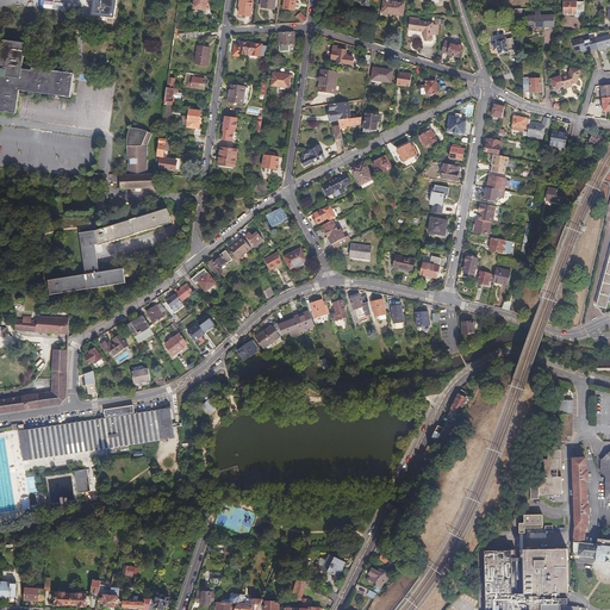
[(94,0),(93,16),(101,17),(116,19),(118,0),(94,0)]
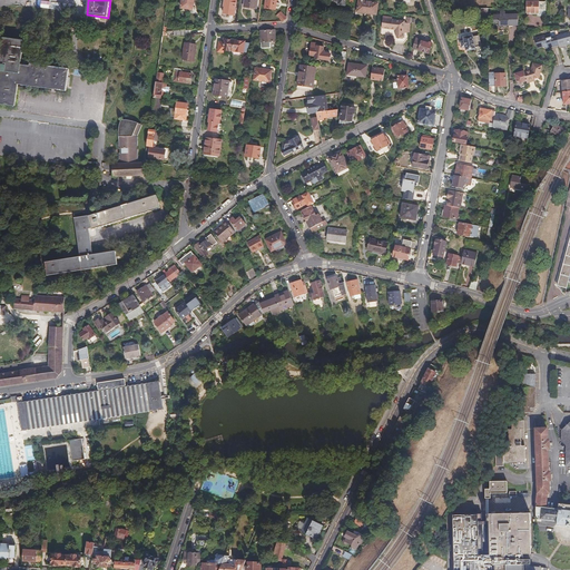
[(154,0),(144,0),(141,23),(151,25),(154,0)]
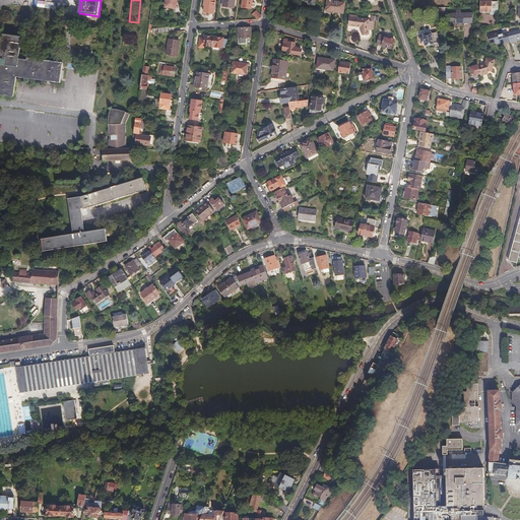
[(175,0),(165,0),(164,9),(173,10),(174,9),(175,2),(175,0)]
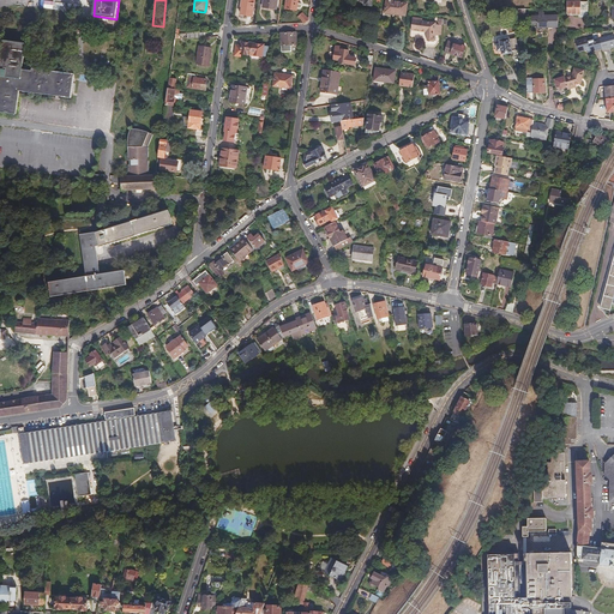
[(250,18),(252,0),(250,0),(240,0),(239,7),(240,7),(239,16),(245,17),(250,18)]
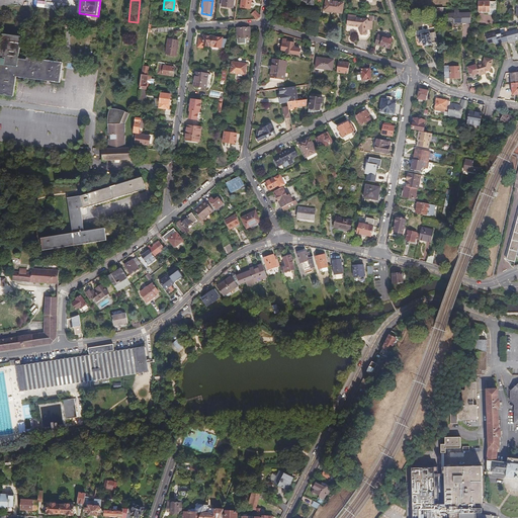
[(231,9),(232,0),(221,0),(221,8),(226,8),(231,9)]
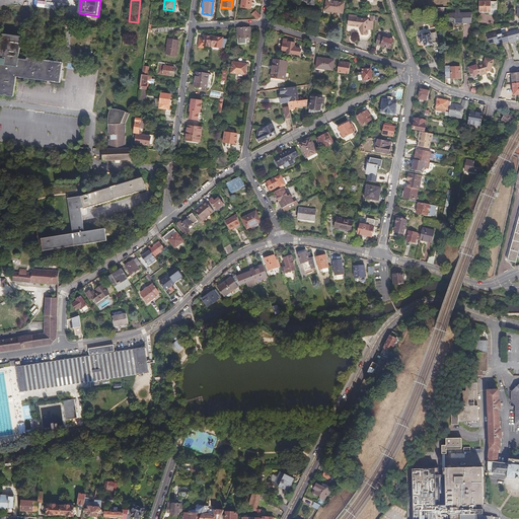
[(249,0),(239,0),(239,8),(248,10),(249,4),(249,0)]
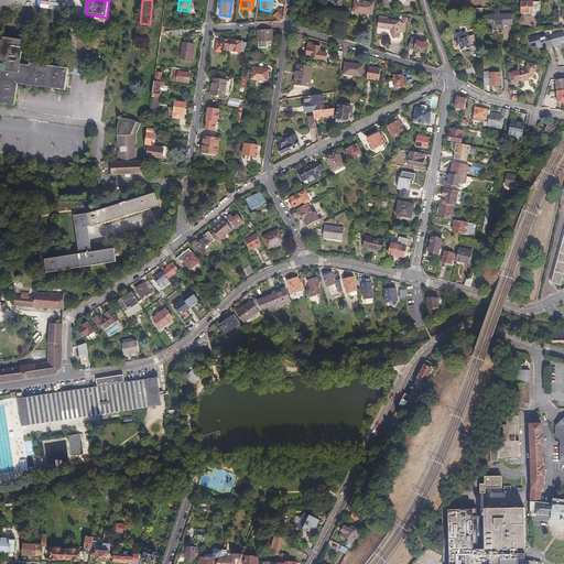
[(375,2),(359,0),(355,0),(354,11),(364,12),(373,13),(375,2)]
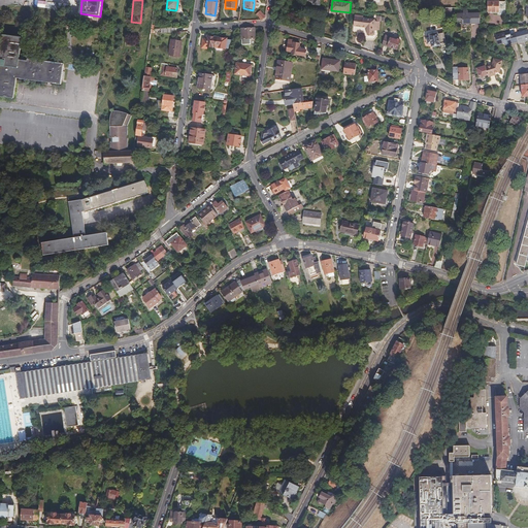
[(497,3),(487,3),(487,13),(493,13),(497,13),(497,11),(503,11),(503,3),(497,3)]
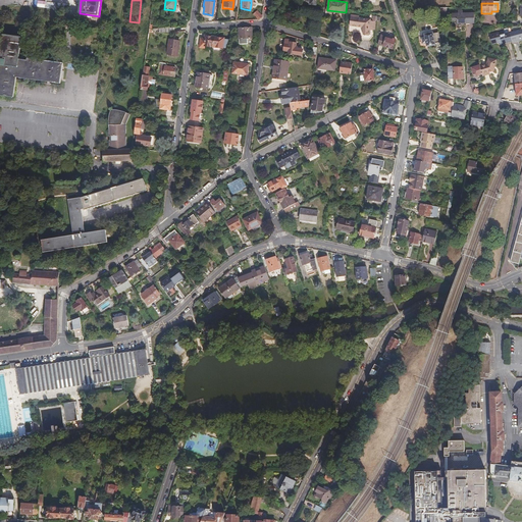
[(473,14),(461,14),(461,11),(457,11),(457,14),(451,14),(451,23),(456,23),(456,25),(473,25),(473,14)]
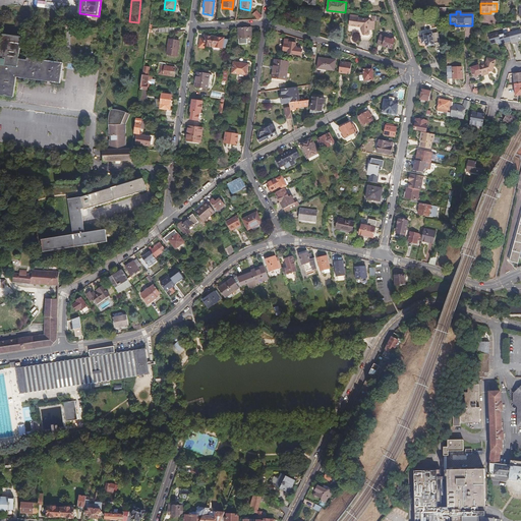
[(251,14),(256,20),(259,17),(254,12),(251,14)]
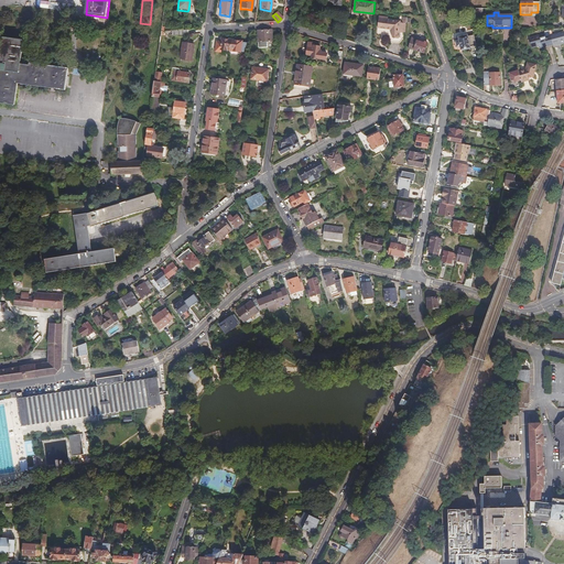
[(402,36),(402,31),(402,20),(389,19),(389,17),(380,15),(379,28),(390,29),(393,29),(393,36),(396,38),(400,38),(402,36)]
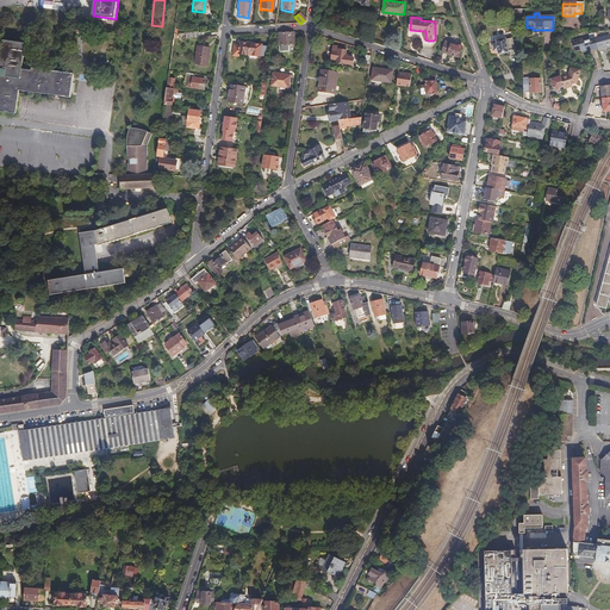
[(292,43),(292,33),(277,35),(278,54),(293,53),(292,43)]
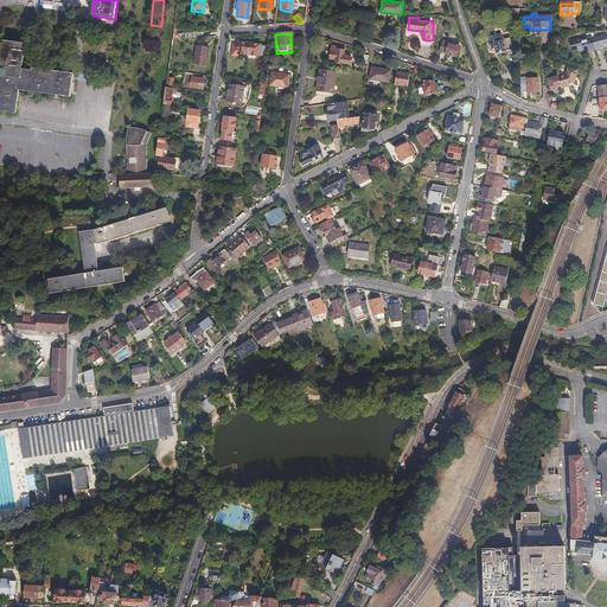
[(590,39),(593,50),(604,46),(606,46),(606,49),(606,48),(606,37),(606,38),(606,34),(590,39)]
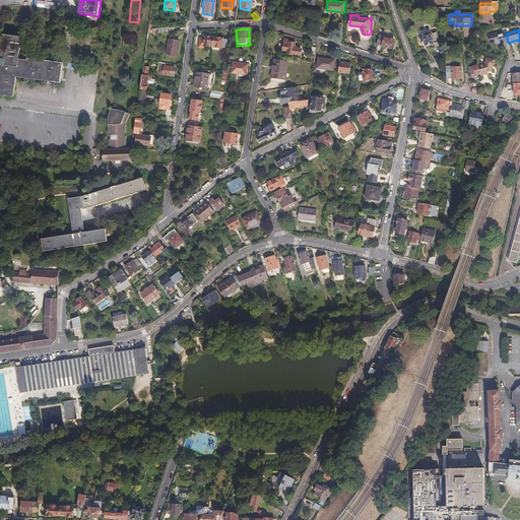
[(500,45),(508,43),(506,34),(505,30),(496,33),(497,36),(496,36),(495,34),(485,36),(489,46),(497,44),(497,46),(500,45)]
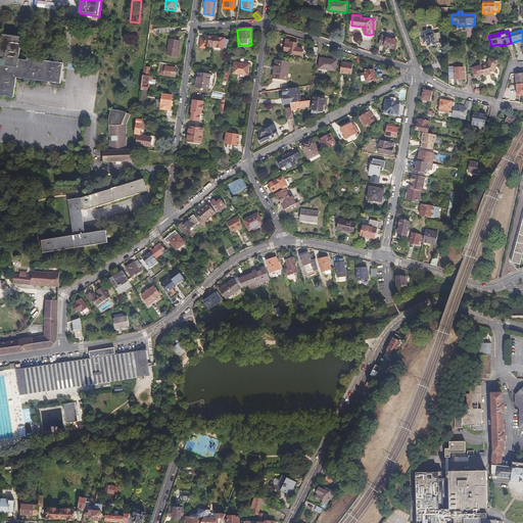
[(0,96),(14,98),(16,79),(61,84),(64,64),(28,59),(28,61),(19,59),(21,38),(2,35),(0,47),(0,96)]
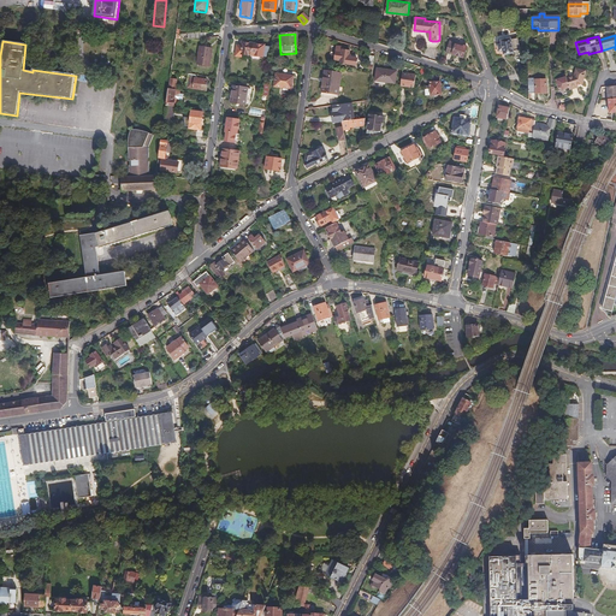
[(501,47),(497,47),(498,54),(502,53),(503,57),(507,57),(511,55),(511,54),(519,52),(516,41),(509,42),(509,41),(499,43),(501,47)]
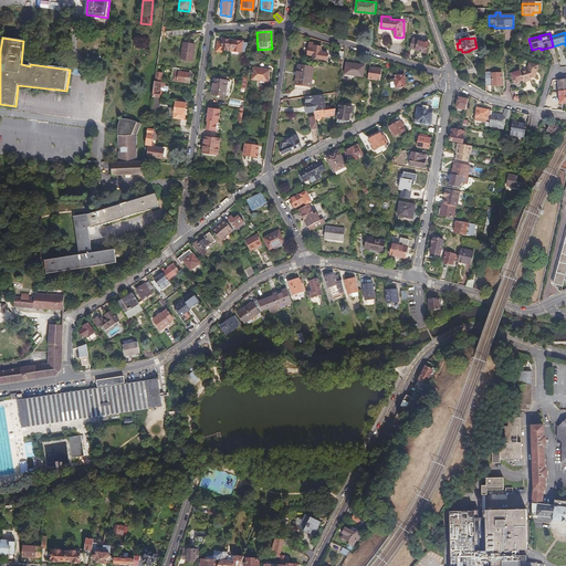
[(418,41),(411,39),(409,49),(420,53),(425,54),(428,44),(427,43),(425,43),(425,44),(417,42),(418,41)]
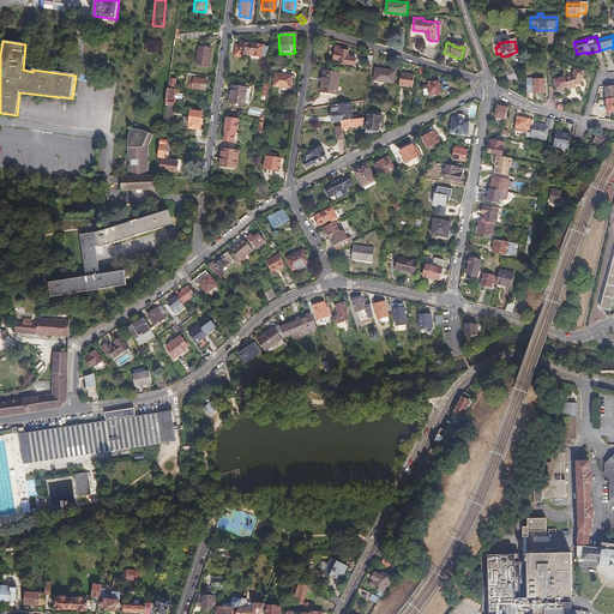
[(239,54),(259,56),(260,47),(253,46),(240,43),(239,50),(239,54)]
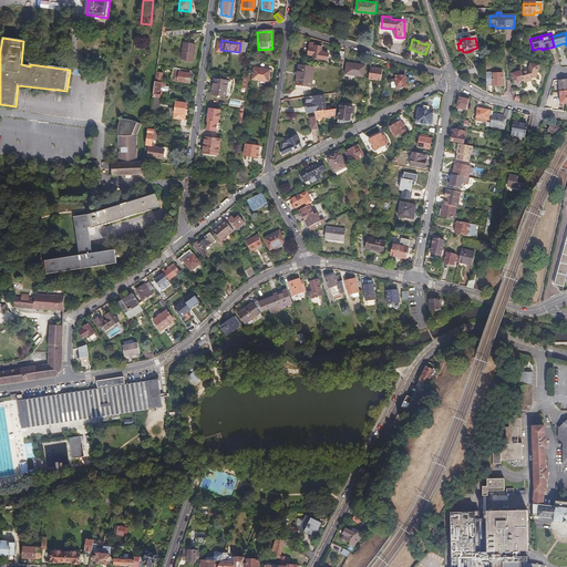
[(193,50),(193,47),(182,44),(179,60),(191,62),(193,50)]
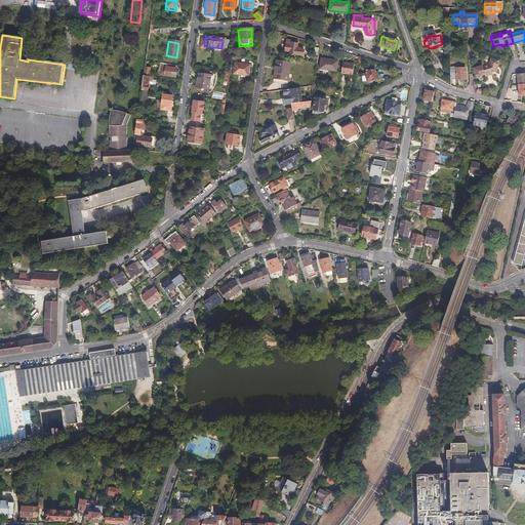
[(291,42),(285,41),(283,52),(288,53),(288,54),(294,55),(296,45),(292,44),(290,44),(291,42)]
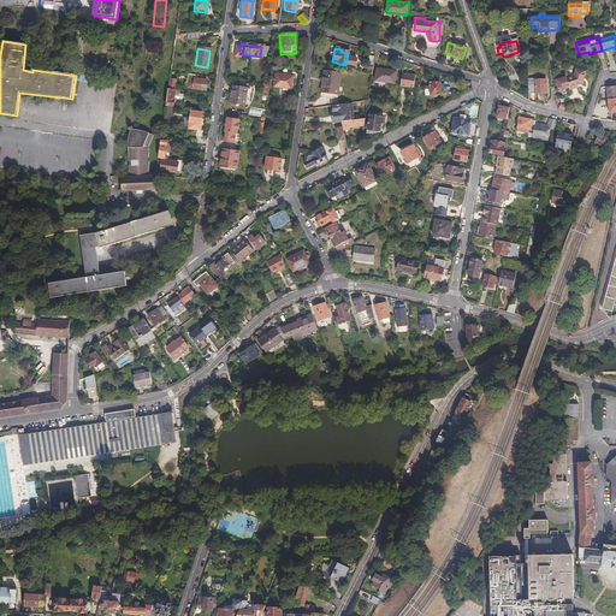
[(389,69),(378,67),(377,81),(396,83),(398,70),(389,69)]
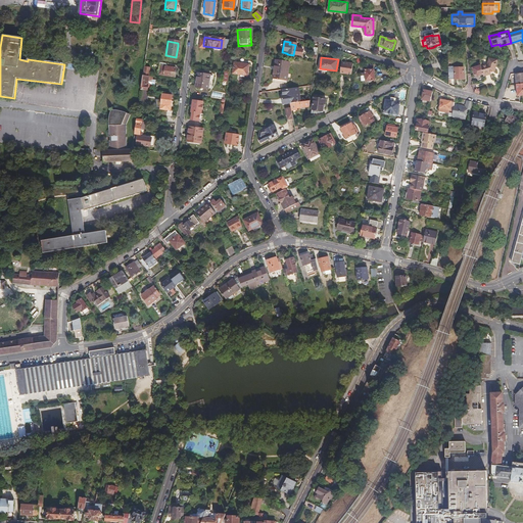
[(273,70),(272,80),(283,81),(284,73),(287,73),(288,62),(274,61),(273,70)]
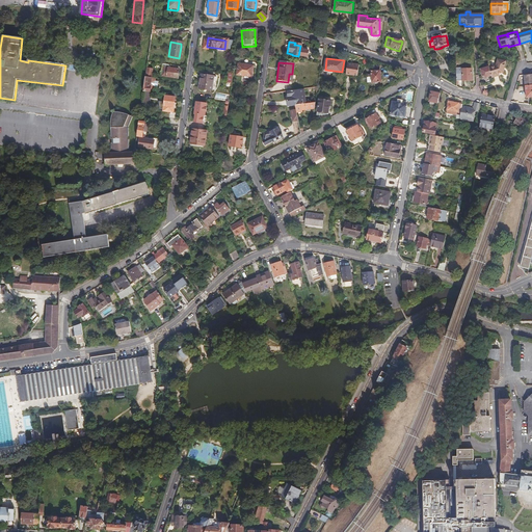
[(348,62),(347,74),(352,75),(352,74),(358,75),(361,64),(354,63),(348,62)]
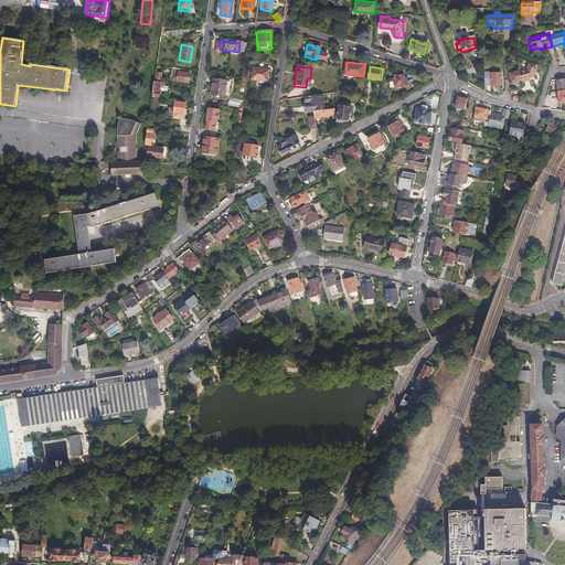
[(521,85),(522,85),(530,82),(529,80),(533,77),(534,68),(525,67),(524,74),(519,76),(521,83),(521,85)]
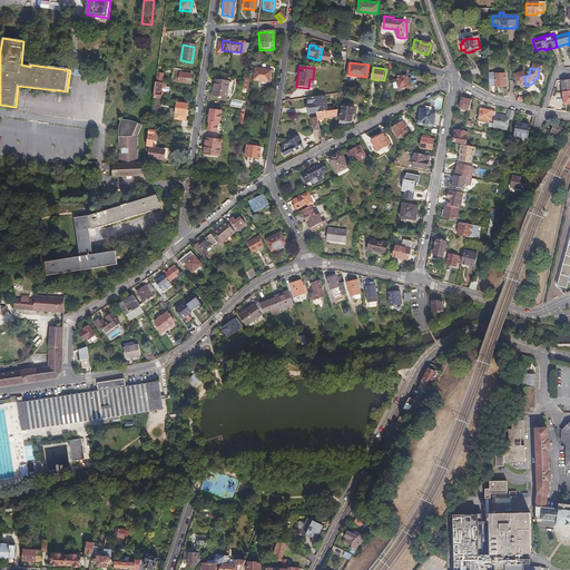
[(271,71),(254,69),(252,81),(268,84),(268,81),(271,71)]
